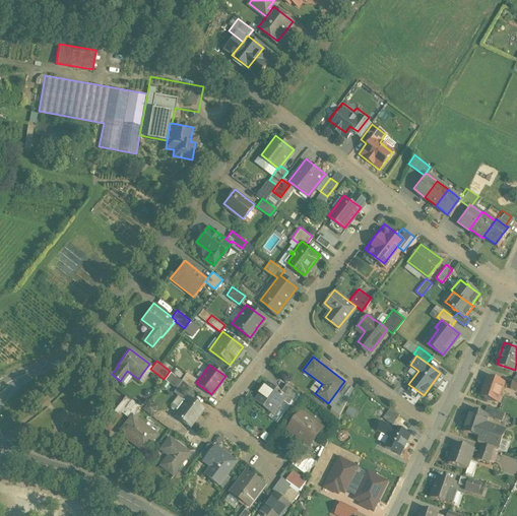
[(198,380),(187,371),(181,379),(182,380),(192,388),(196,383),(196,382),(198,380)]
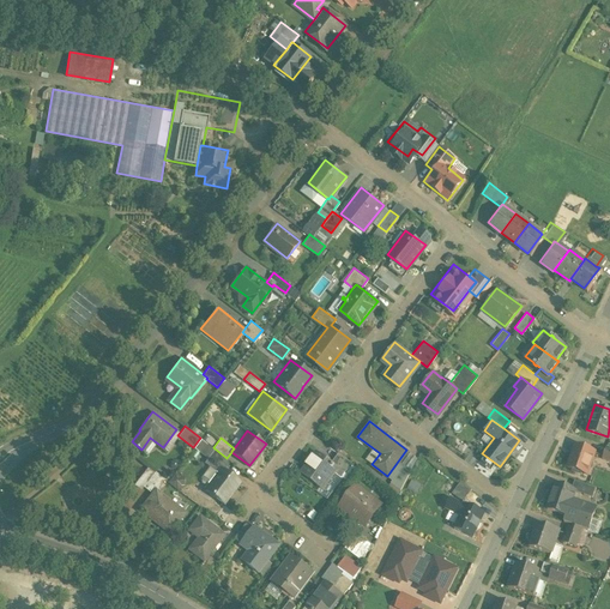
[(586,472),(595,450),(575,442),(567,465),(586,472)]
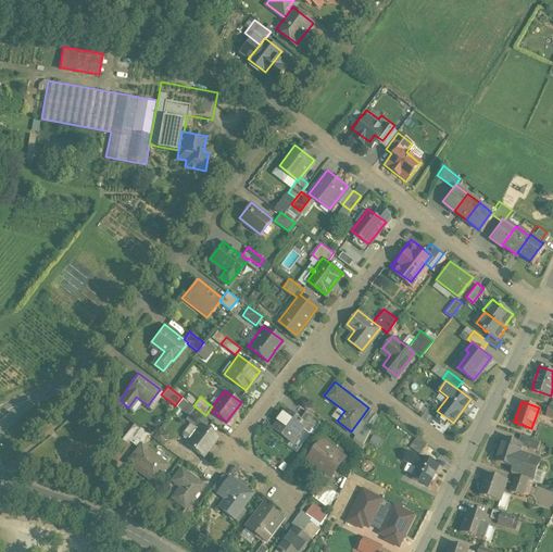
[(202,425),(209,417),(195,406),(185,418),(197,428),(200,424),(202,425)]
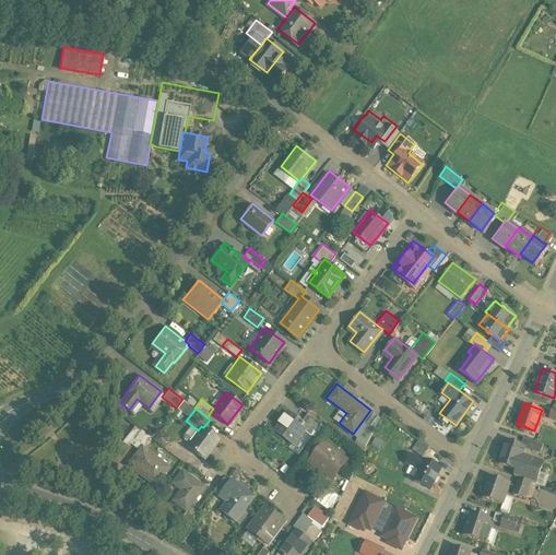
[(302,420),(288,410),(274,429),(293,444),(307,424),(302,420)]
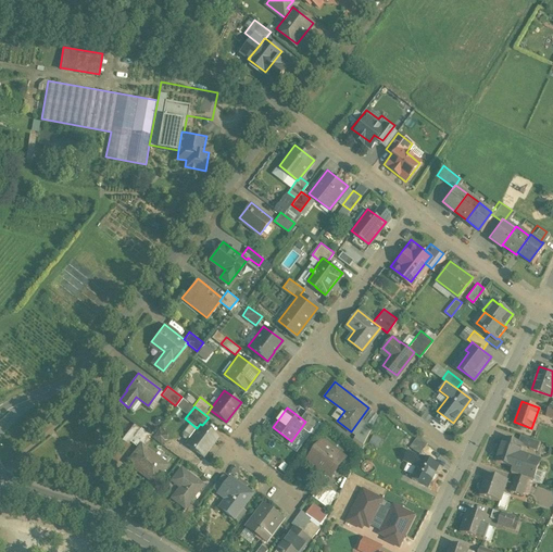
[(306,409),(300,417),(305,422),(314,428),(321,419),(306,409)]
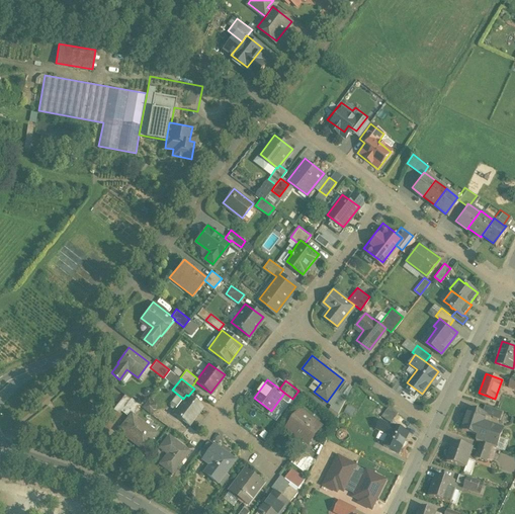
[(339,393),(330,406),(338,412),(346,398),(339,393)]
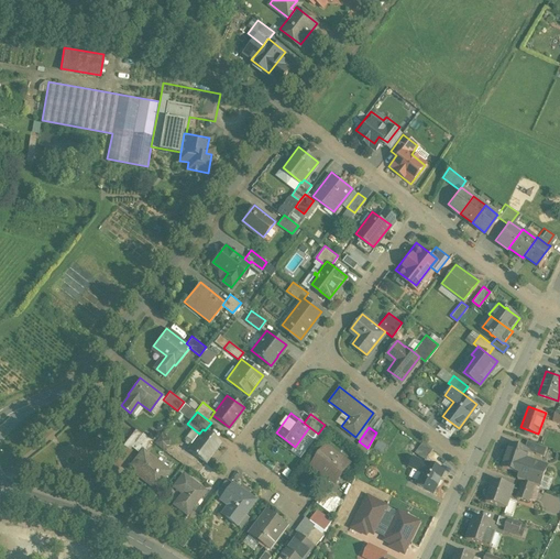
[(205,461),(220,441),(205,430),(202,429),(199,434),(188,448),(205,461)]
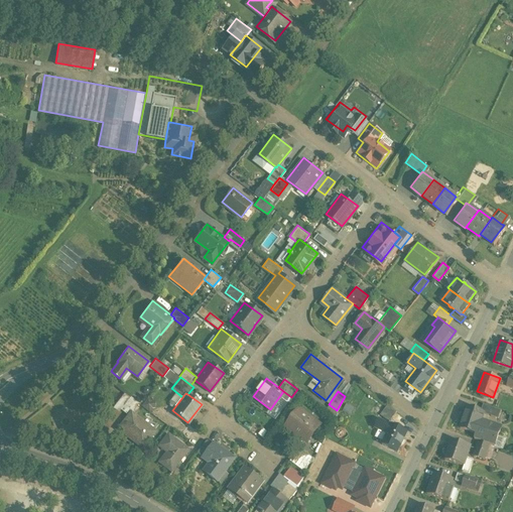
[(127,413),(136,400),(130,395),(120,408),(127,413)]
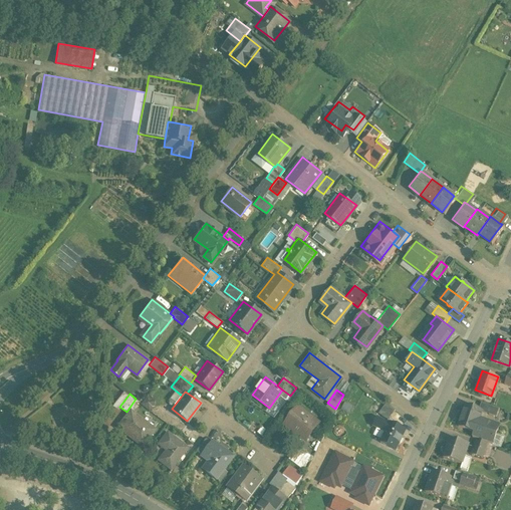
[(388,418),(395,408),(386,402),(378,411),(388,418)]
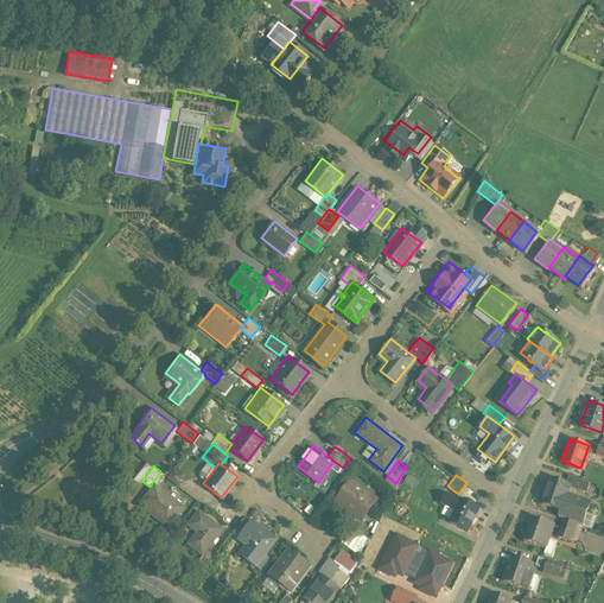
[(568,483),(550,477),(541,502),(560,508),(558,515),(582,524),(589,502),(584,501),(583,505),(572,501),(571,505),(563,501),(568,483)]
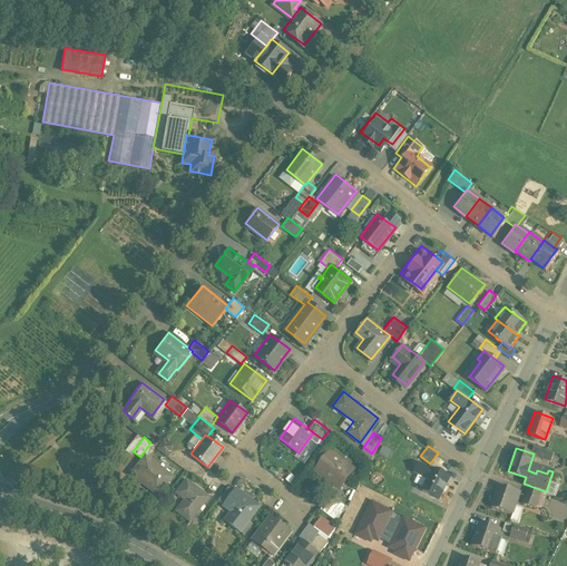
[(556,462),(559,455),(545,449),(543,458),(556,462)]
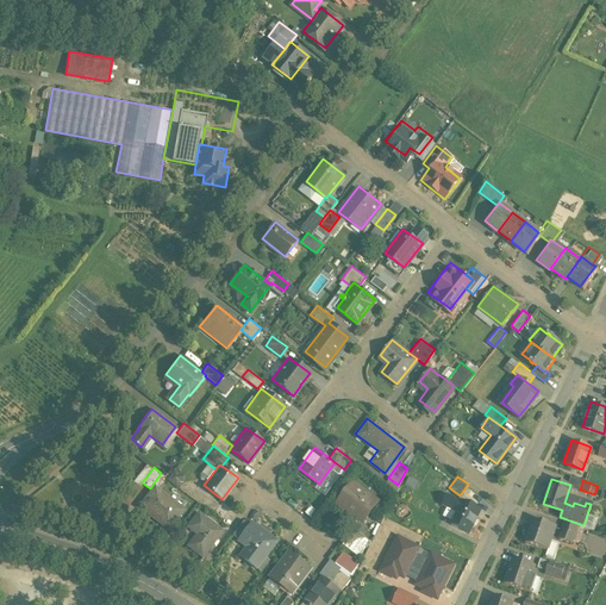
[(363,519),(378,500),(353,481),(338,500),(363,519)]
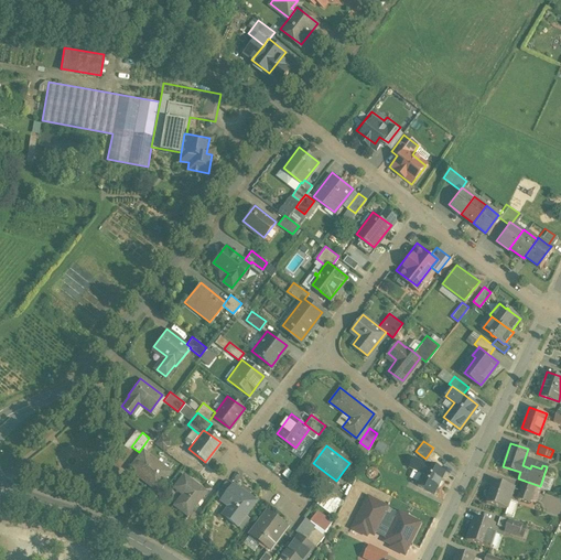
[(155,487),(169,471),(143,451),(130,467),(155,487)]
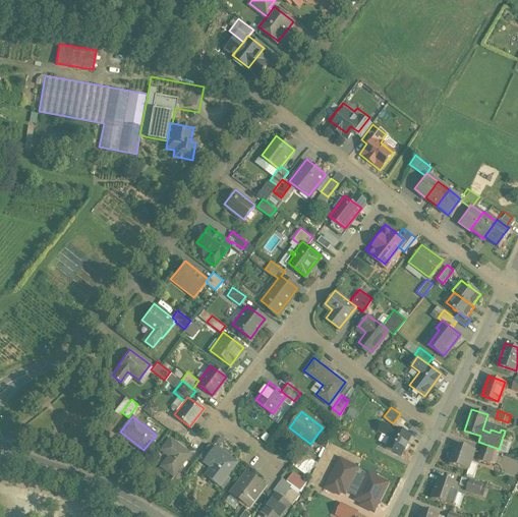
[(401,454),(411,435),(395,426),(395,427),(383,420),(378,429),(383,432),(391,436),(387,443),(386,447),(401,454)]
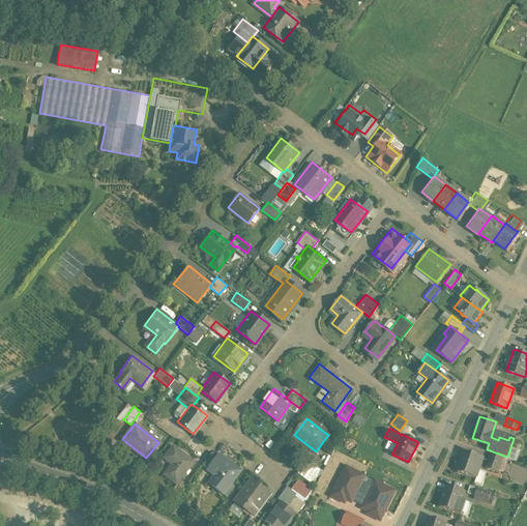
[(393,450),(398,443),(389,439),(385,446),(393,450)]
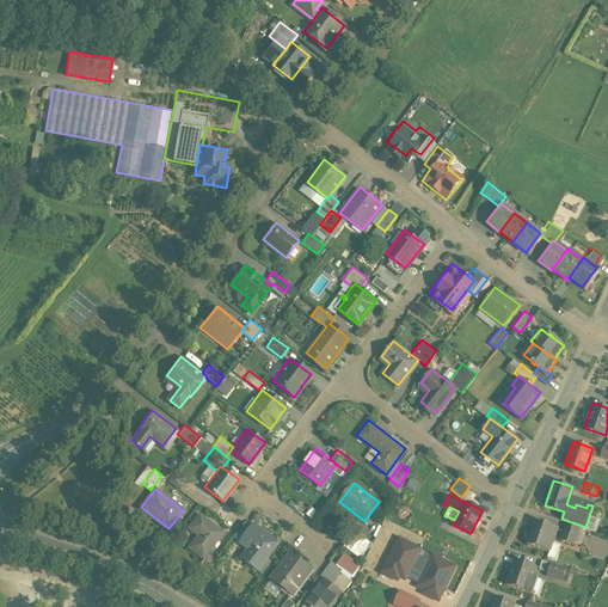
[(188,546),(203,558),(223,532),(198,513),(189,525),(198,532),(188,546)]
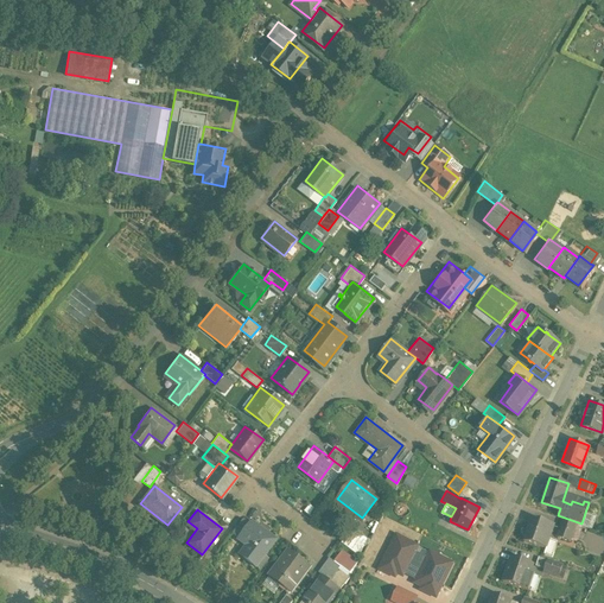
[(546,546),(554,524),(531,515),(526,528),(527,528),(523,539),(546,546)]
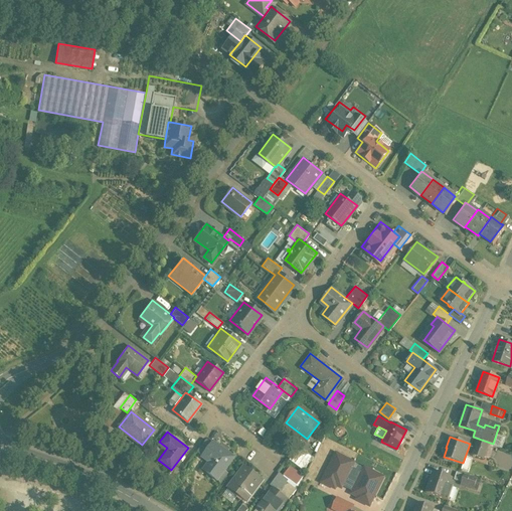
[(211,442),(205,438),(196,450),(201,455),(211,442)]
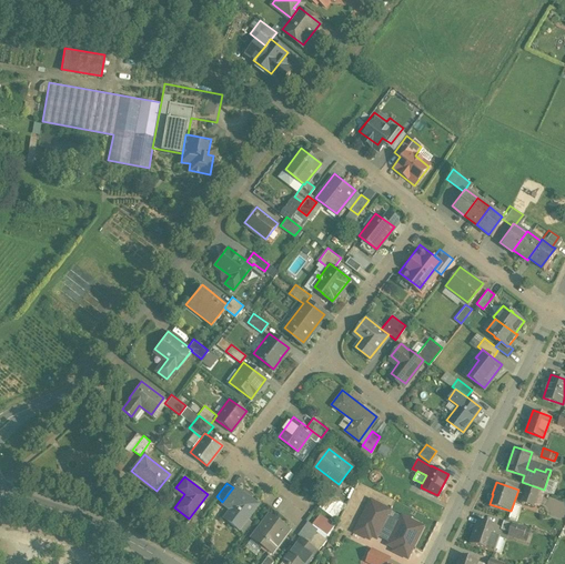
[(533,504),(538,489),(527,484),(521,501),(533,504)]
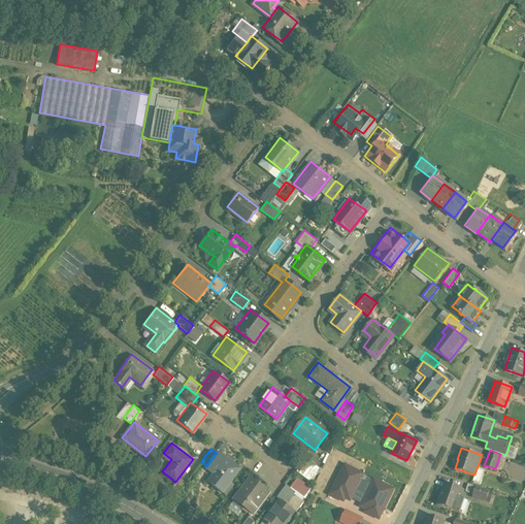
[(221,490),(238,467),(218,452),(217,453),(206,466),(215,472),(207,481),(221,490)]
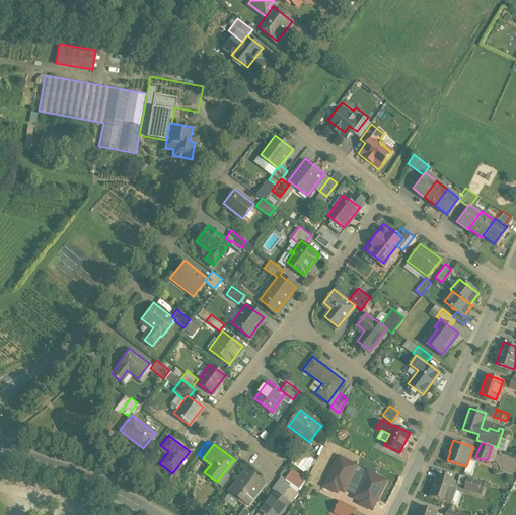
[(357,464),(361,456),(346,450),(343,457),(357,464)]
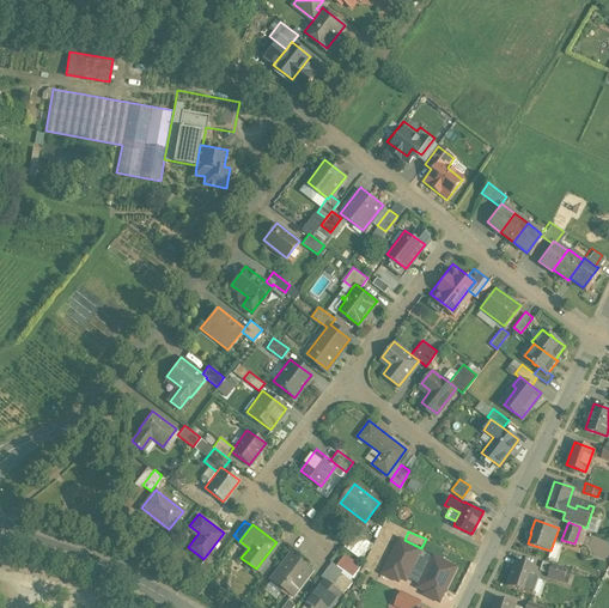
[(360,557),(370,543),(355,533),(346,546),(360,557)]
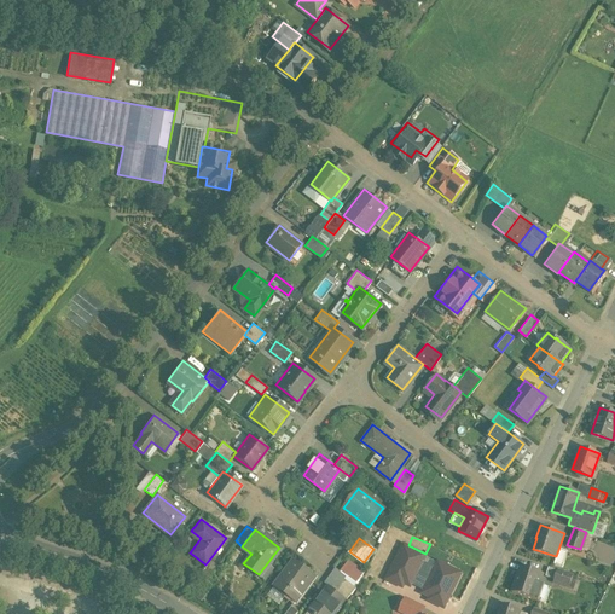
[(361,567),(344,555),(336,567),(331,563),(321,577),(343,592),(361,567)]
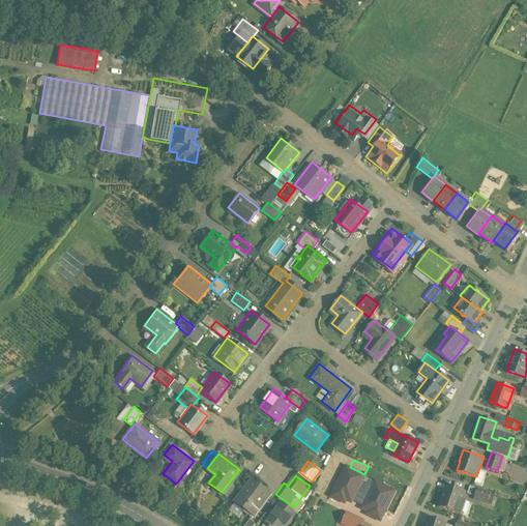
[(380,509),(391,486),(373,476),(361,500),(380,509)]
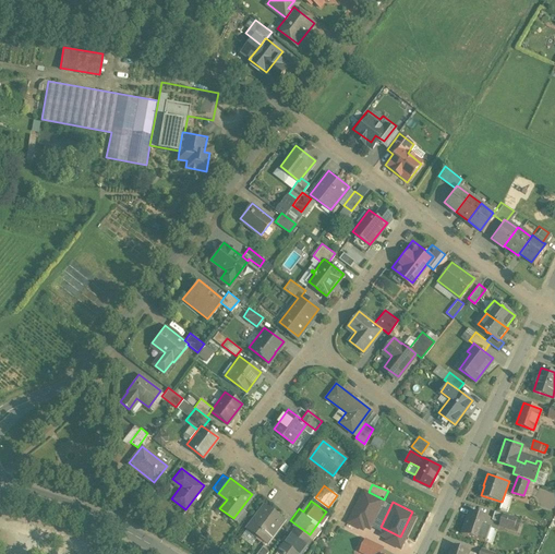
[(266,542),(284,518),(265,504),(246,528),(266,542)]
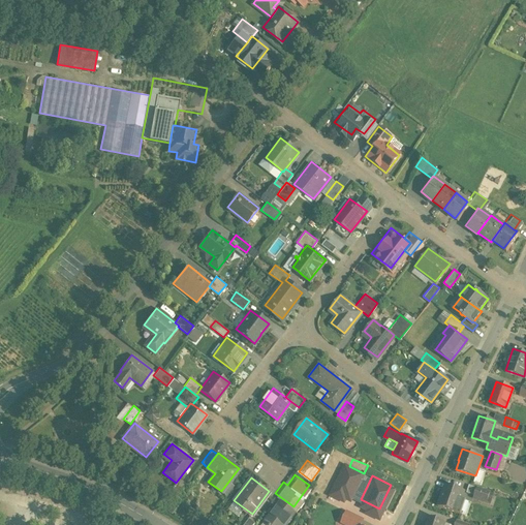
[(464,489),(445,483),(437,504),(460,513),(465,499),(461,497),(464,489)]
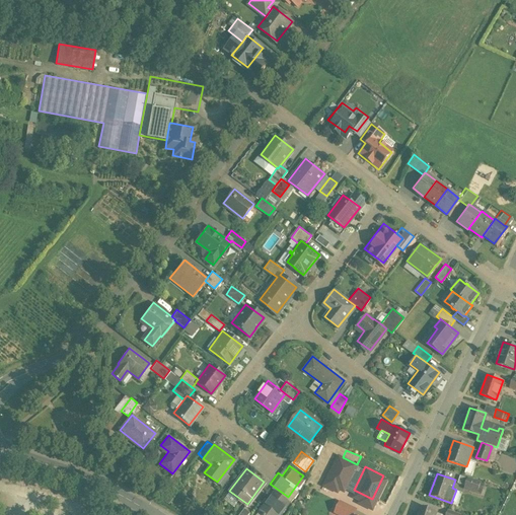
[(476,491),(481,481),(460,473),(457,482),(464,484),(464,487),(476,491)]
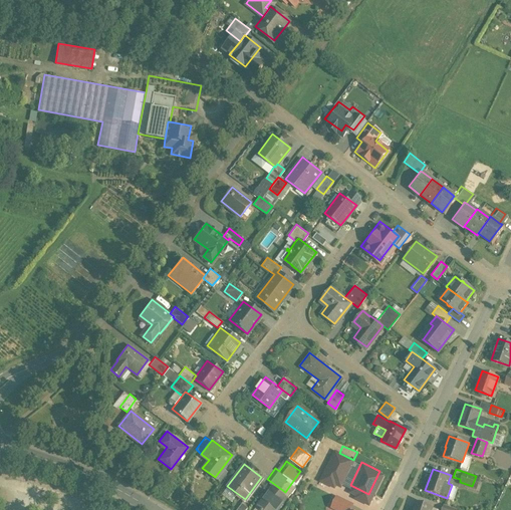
[(275,509),(286,496),(286,495),(279,490),(272,485),(255,507),(259,509),(275,509)]
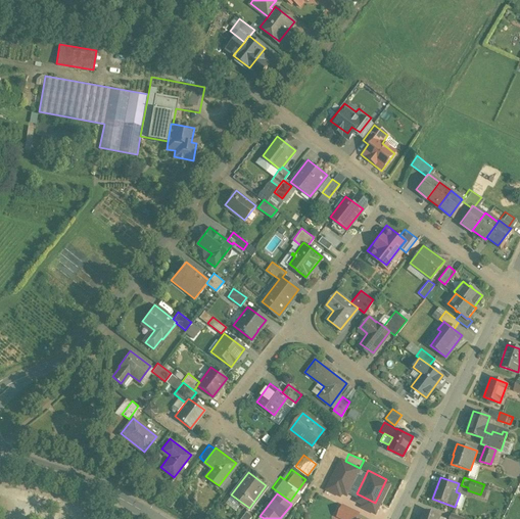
[(340,518),(344,518),(350,508),(339,502),(332,515),(340,518)]
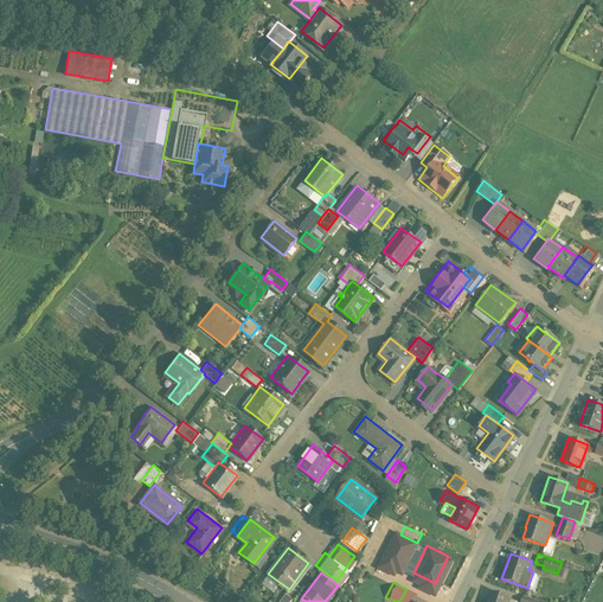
[(507,601),(510,597),(491,590),(487,601),(507,601)]
